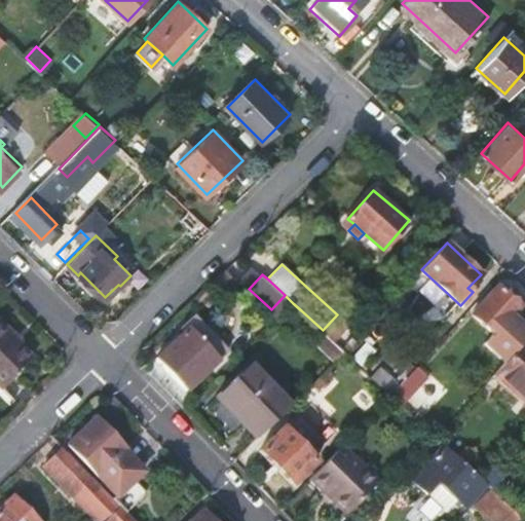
[(498,287),(473,313),(495,335),(522,306),(498,287)]
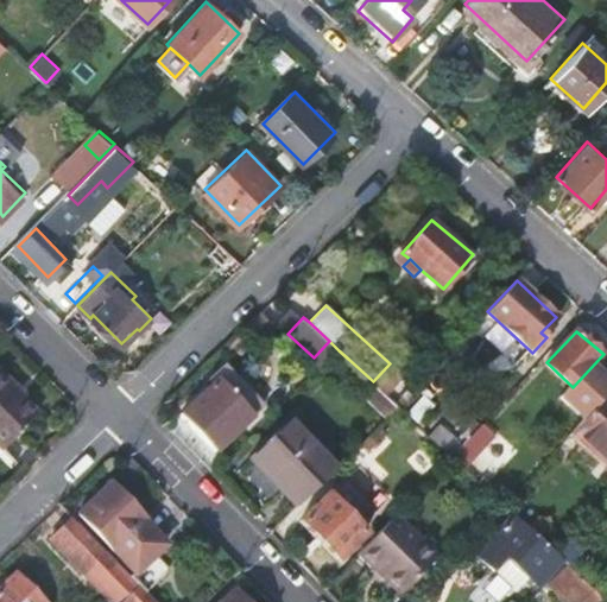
[(339,369),(370,399),(389,417),(399,406),(373,381),(348,359),(339,369)]
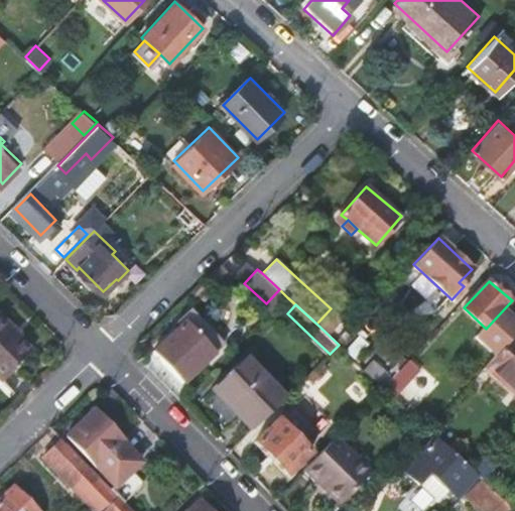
[(0,308),(0,373),(6,379),(36,348),(12,326),(15,323),(0,308)]
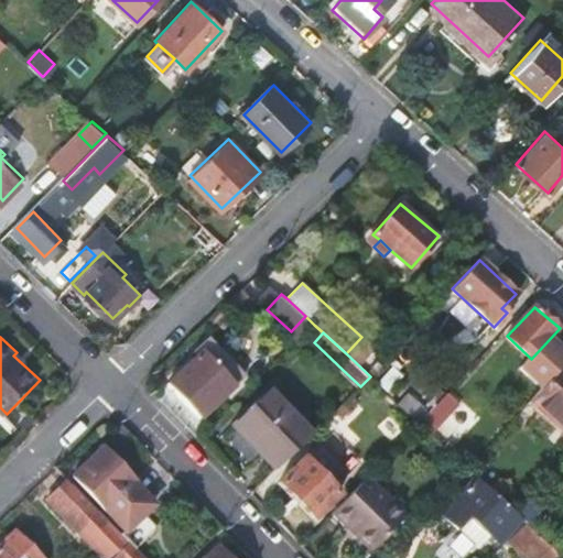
[(206,349),(172,380),(204,413),(237,380),(217,360),(206,349)]
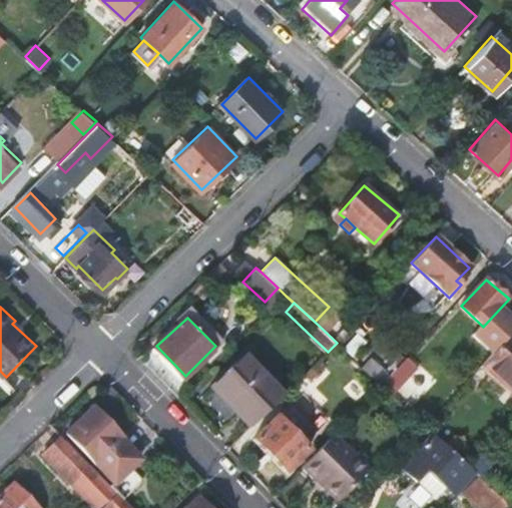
[(197,328),(215,346),(224,337),(206,320),(197,328)]
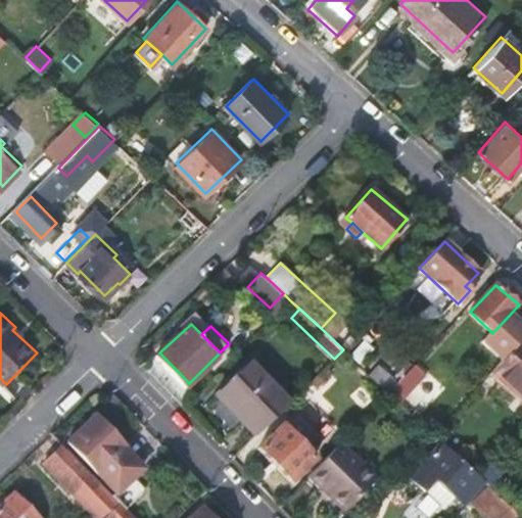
[(521,337),(493,369),(521,392),(521,337)]
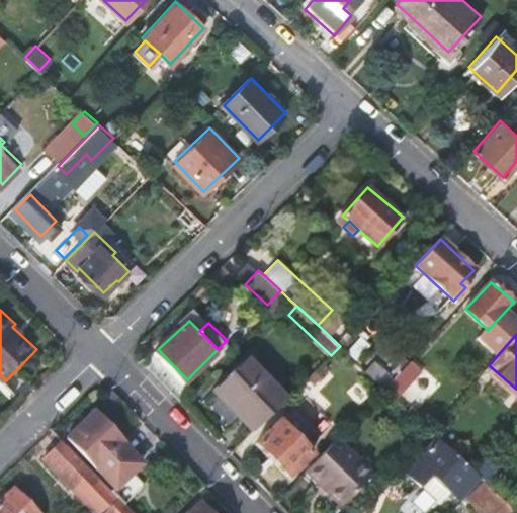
[(302,353),(317,369),(331,355),(315,340),(302,353)]
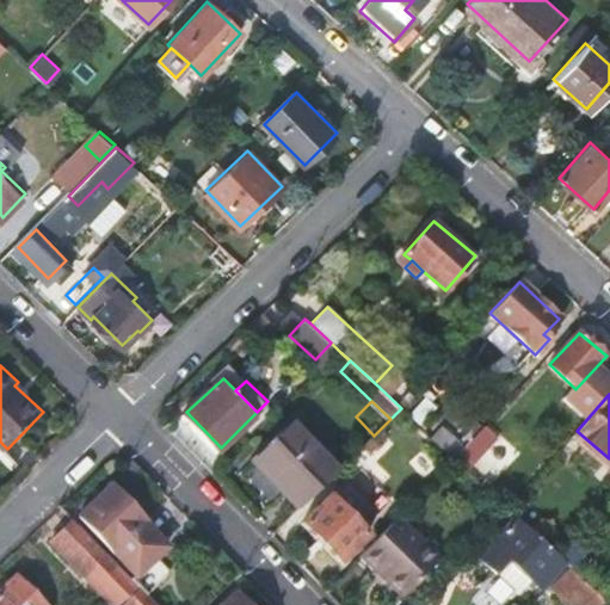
[(305,519),(344,560),(370,533),(333,493),(405,425),(410,427),(416,421),(401,408),(390,419),(374,436),(339,468),(303,502),(312,512),(305,519)]
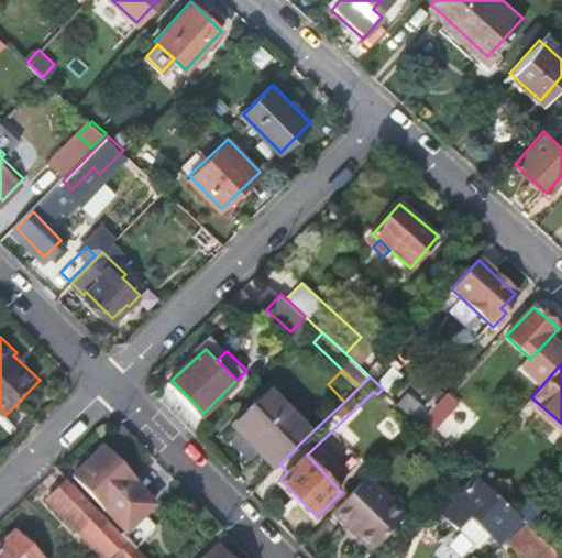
[(398,402),(417,419),(428,408),(409,391),(398,402)]
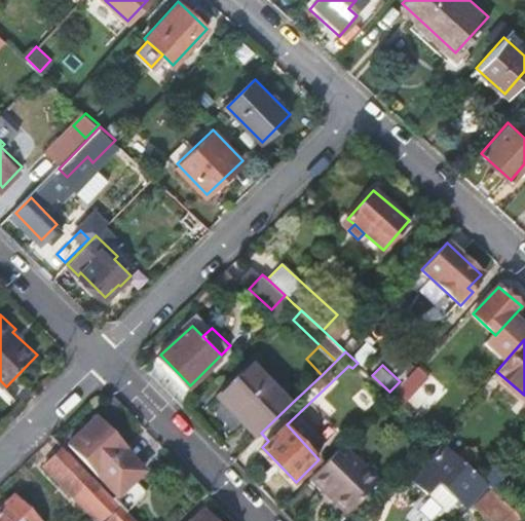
[(256,366),(224,397),(260,434),(261,433),(292,403),(256,366)]
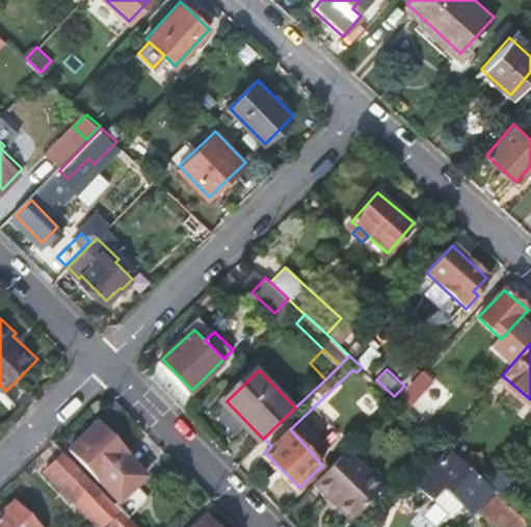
[(497,380),(530,412),(530,399),(502,375),(497,380)]
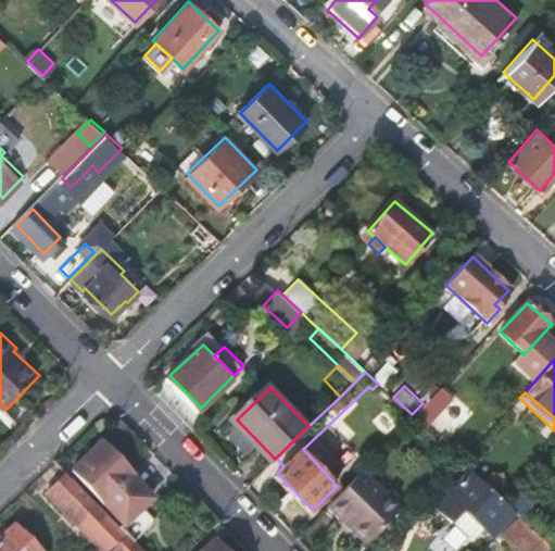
[(73,467),(123,517),(139,501),(148,492),(128,473),(131,470),(101,439),(73,467)]
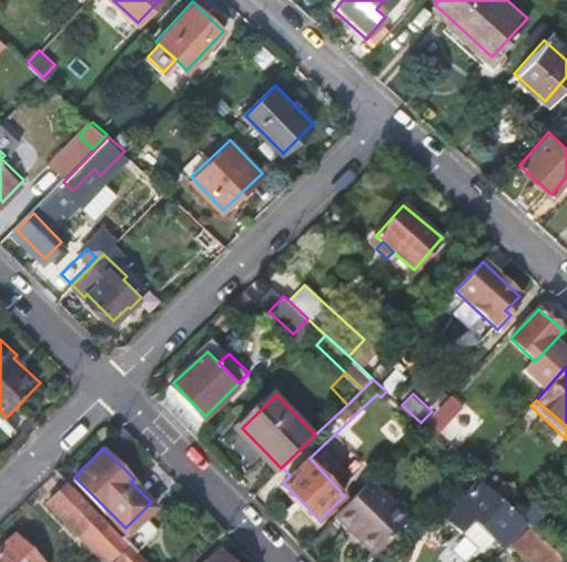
[(372,477),(335,513),(376,553),(412,515),(372,477)]
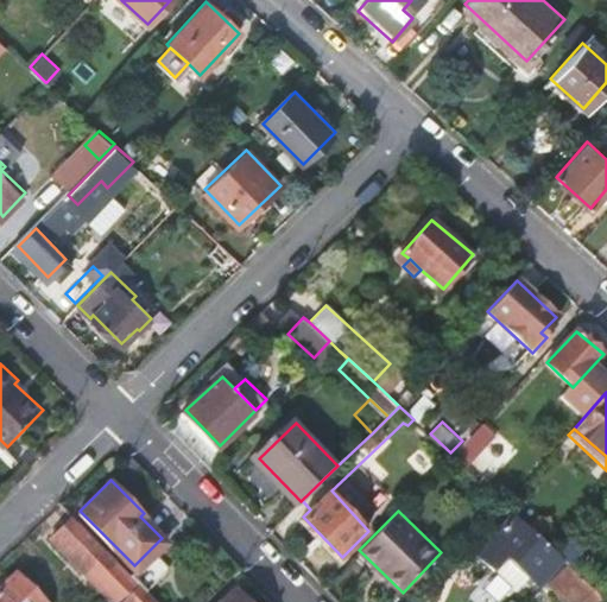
[(52,536),(118,601),(139,581),(128,571),(73,514),(52,536)]
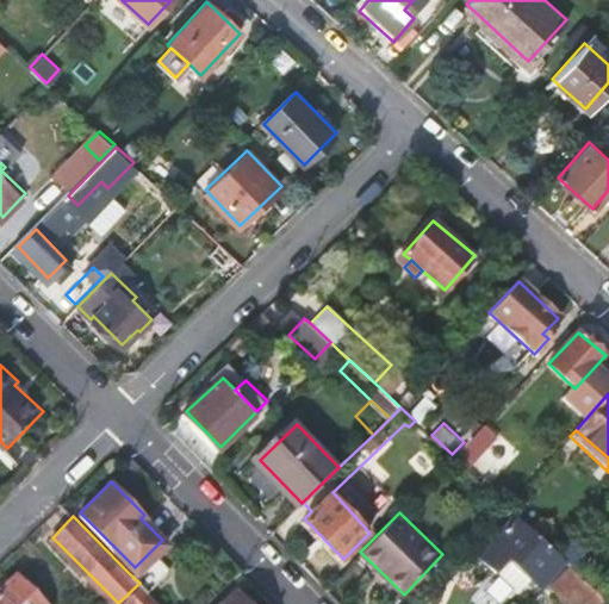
[(520,516),(479,555),(497,573),(511,559),(540,585),(566,559),(558,552),(520,516)]
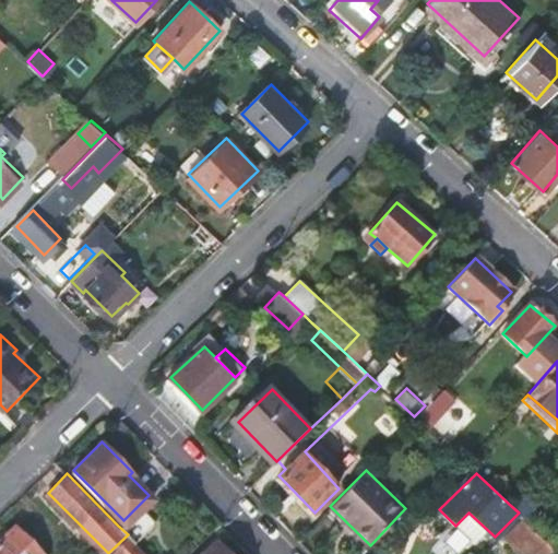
[(123,520),(118,526),(128,534),(132,539),(153,518),(140,504),(123,520)]
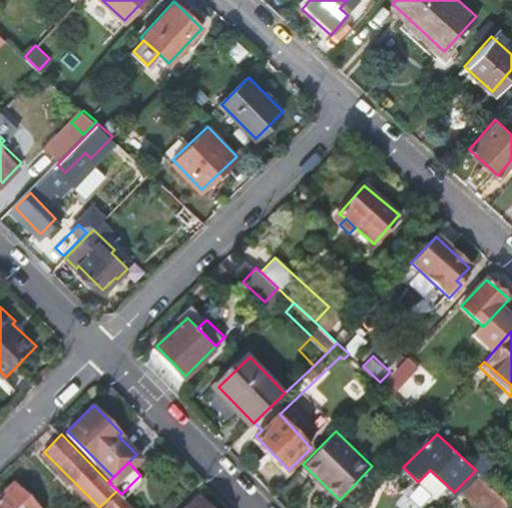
[(504,507),(511,500),(480,470),(443,507),(504,507)]
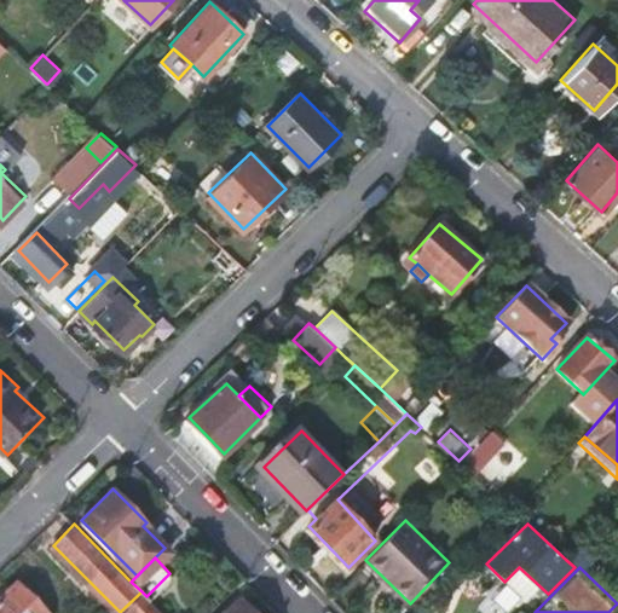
[(46,612),(15,582),(0,596),(0,612),(46,612)]
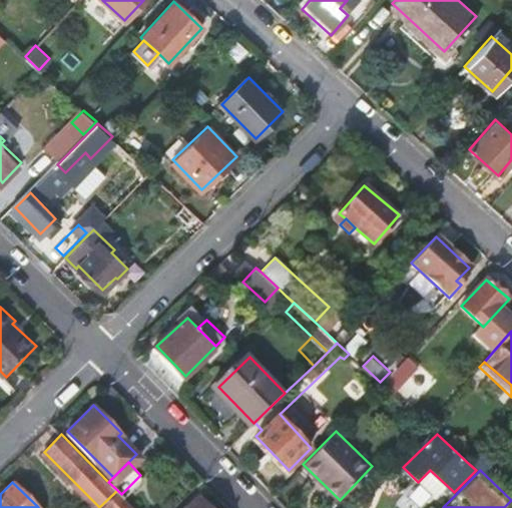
[(134,507),(121,494),(117,490),(99,507),(98,507),(134,507)]
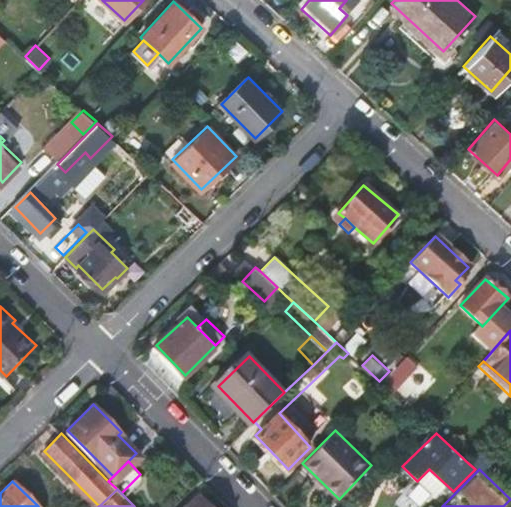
[(212,506),(199,493),(184,506),(212,506)]
